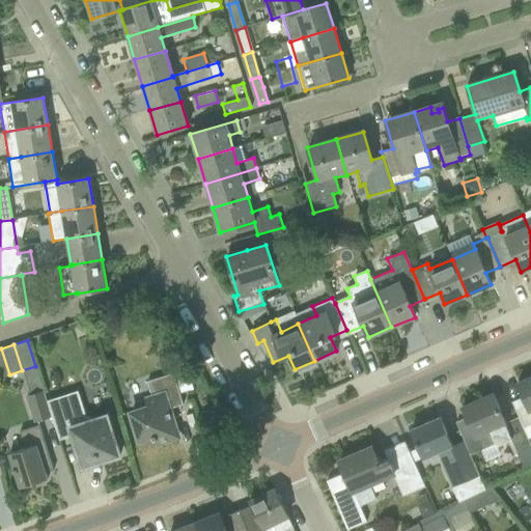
[(0,376),(9,374),(1,348),(0,348),(0,376)]
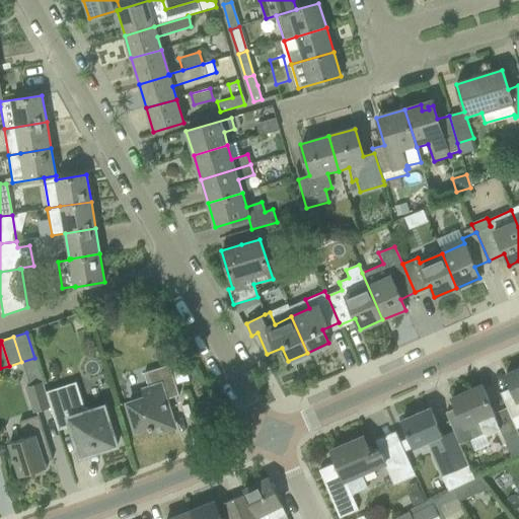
[(152,430),(153,434),(174,427),(165,399),(178,395),(174,383),(171,371),(169,364),(143,373),(148,388),(143,389),(146,397),(128,402),(137,430),(149,427),(150,430),(152,430)]
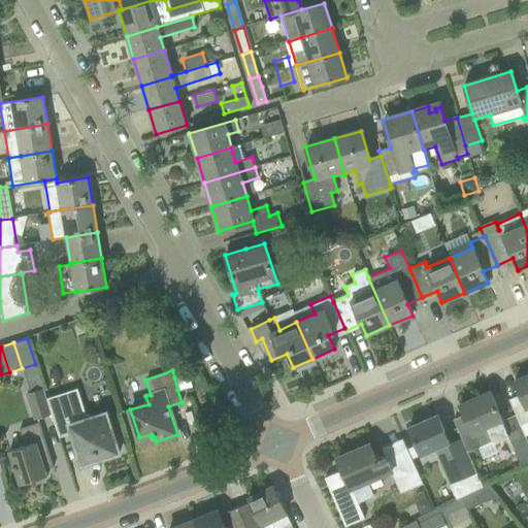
[(174,377),(177,390),(191,386),(187,373),(174,377)]
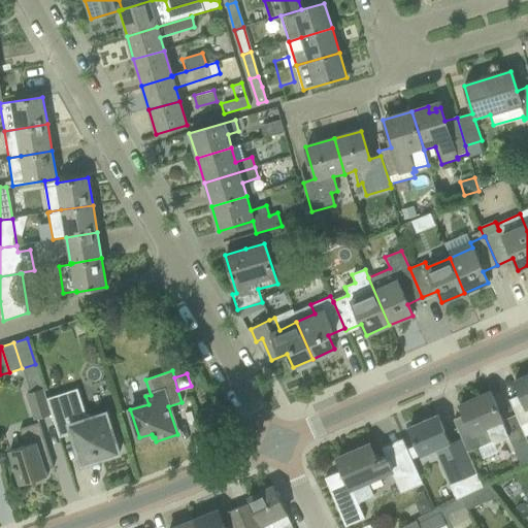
[(508,399),(516,415),(520,426),(525,436),(527,443),(527,374),(515,381),(520,395),(508,399)]
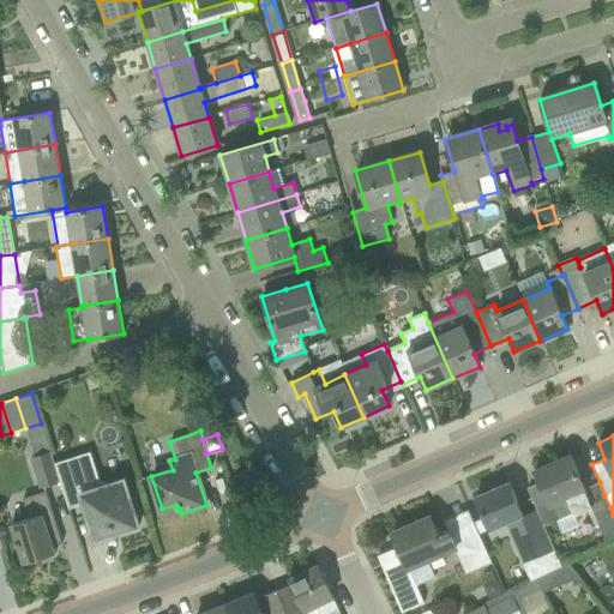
[(90,451),(54,463),(60,482),(68,509),(84,504),(95,541),(138,527),(124,480),(109,485),(100,480),(90,451)]
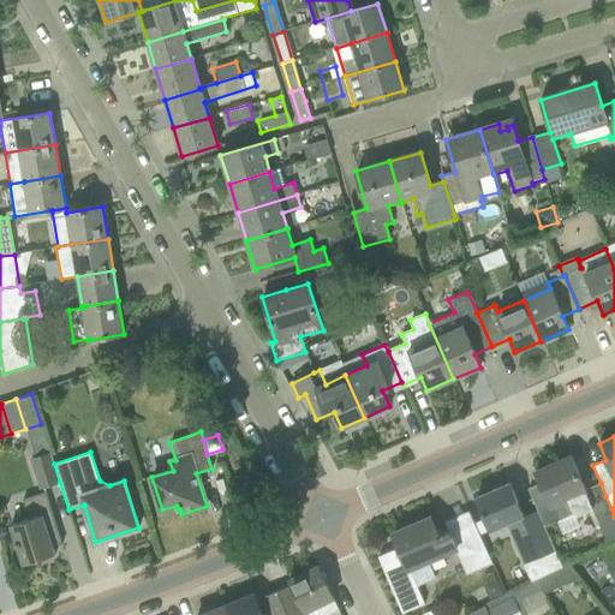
[(34,458),(31,459),(41,489),(60,483),(54,464),(51,453),(49,453),(34,458)]
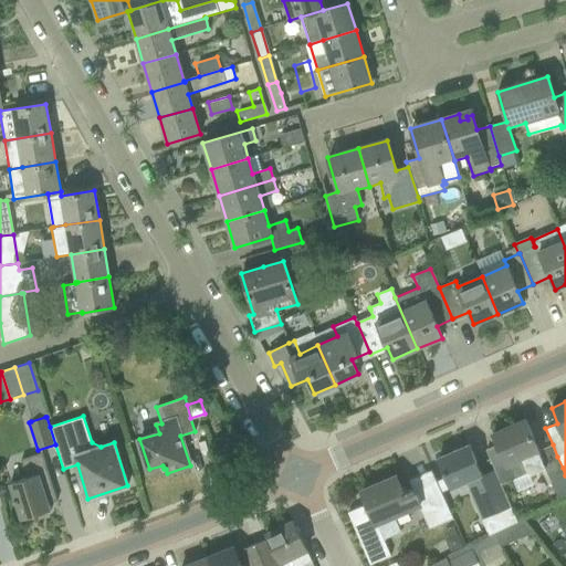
[(485,450),(494,471),(500,483),(528,471),(530,473),(536,471),(543,486),(552,483),(559,501),(565,496),(565,475),(563,468),(557,457),(553,444),(538,450),(525,420),(492,435),(498,444),(485,450)]
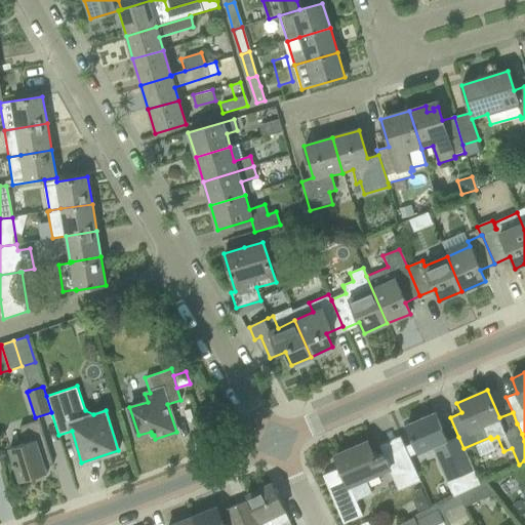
[(219,412),(211,399),(199,406),(206,419),(219,412)]
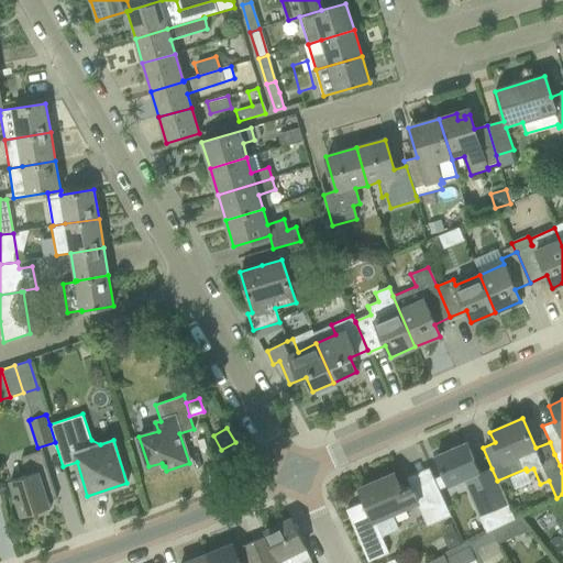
[(507,503),(497,481),(492,468),(479,474),(465,442),(435,455),(449,485),(464,478),(479,514),(488,531),(492,530),(514,519),(508,507),(506,503),(507,503)]
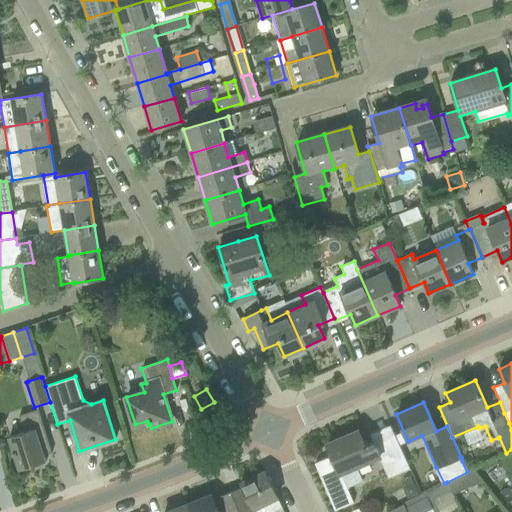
[(9,438),(13,451),(19,470),(46,461),(43,452),(50,450),(38,410),(18,417),(23,433),(9,438)]
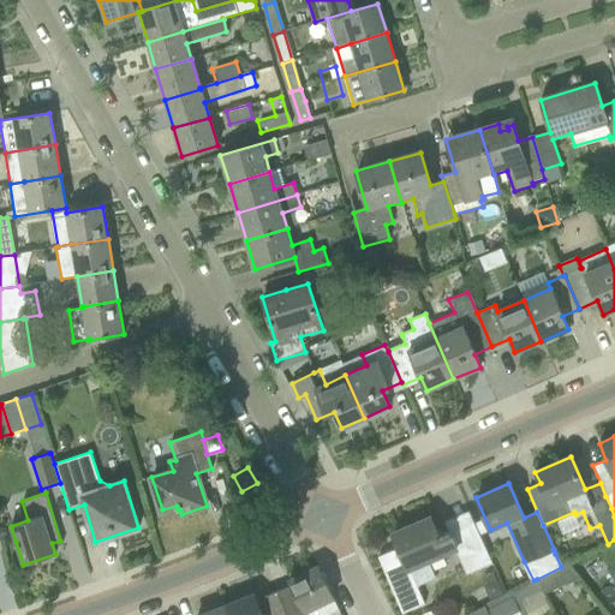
[(393,533),(399,548),(417,586),(435,578),(429,562),(455,550),(466,574),(491,563),(473,521),(451,532),(449,530),(437,536),(430,517),(393,533)]
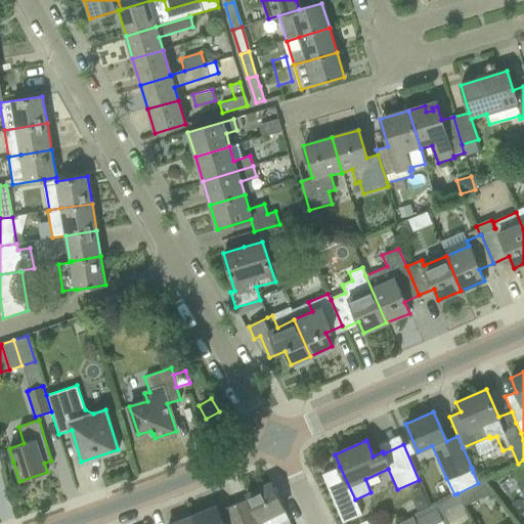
[(355,499),(340,467),(321,474),(343,522),(361,514),(355,499)]
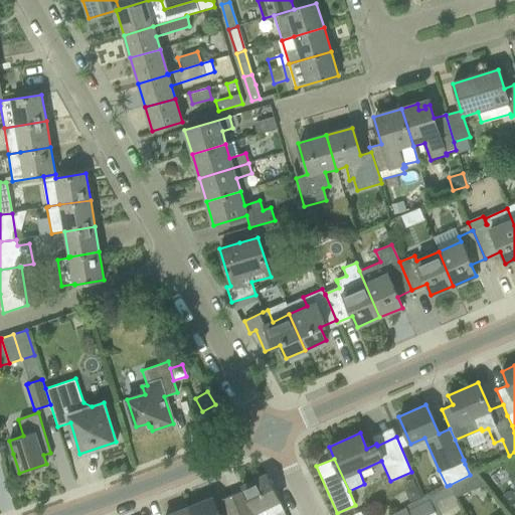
[(470,475),(450,485),(456,497),(483,484),(478,471),(470,475)]
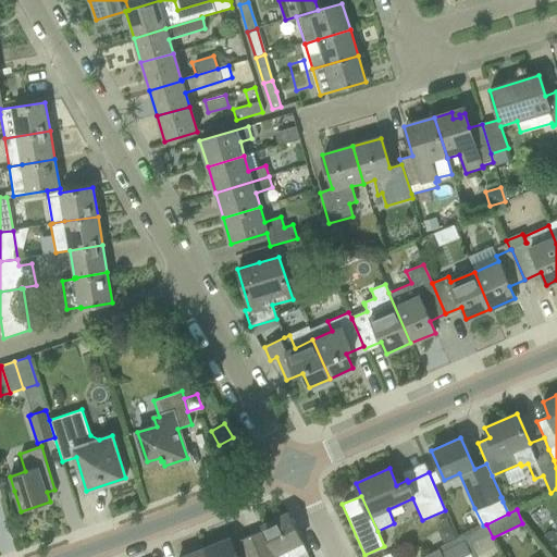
[(258,556),(295,556),(307,552),(287,512),(262,525),(263,530),(250,534),(258,556)]
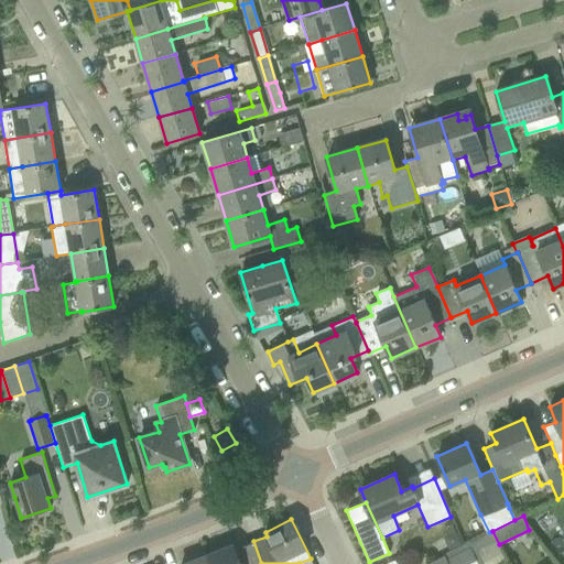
[(476,563),(473,555),(489,548),(492,554),(500,550),(492,531),(489,532),(444,555),(424,563),(476,563)]
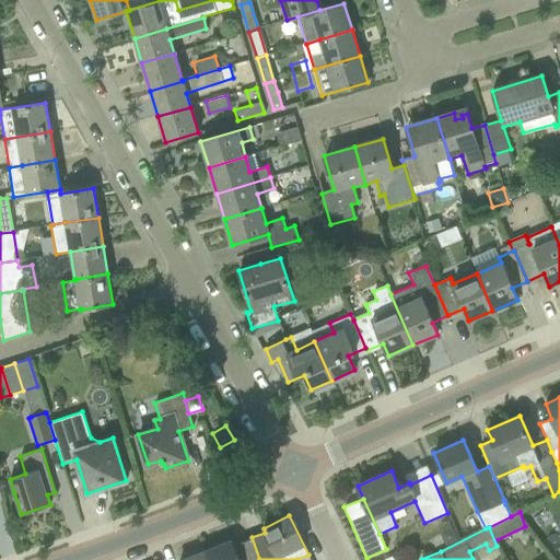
[(238,543),(244,559),(259,559),(252,537),(238,543)]
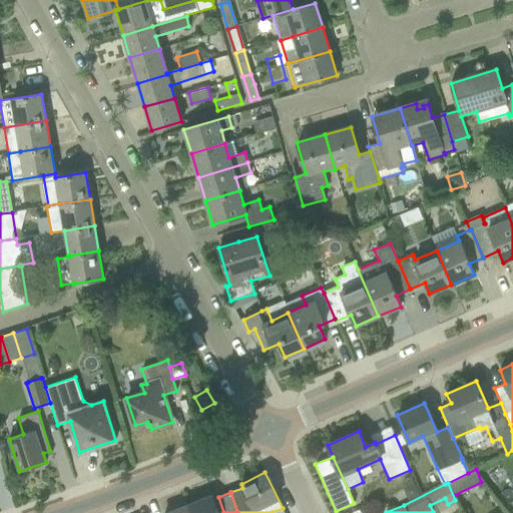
[(218,512),(212,495),(187,505),(190,512),(218,512)]
